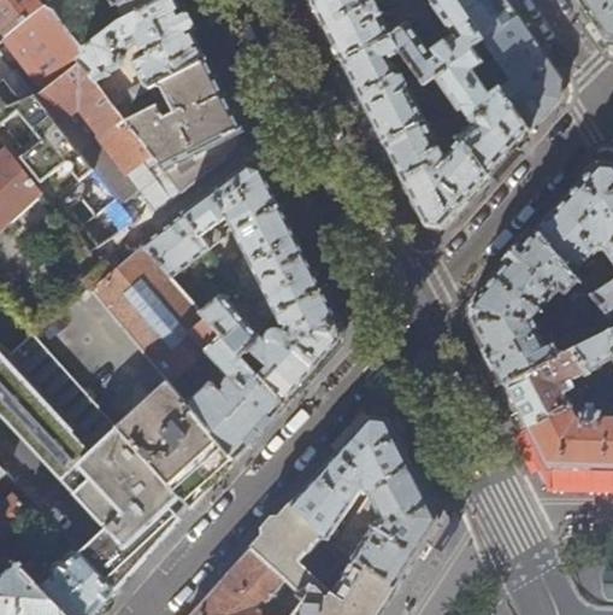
[(0,54),(30,94),(78,59),(83,53),(83,52),(51,7),(41,5),(47,0),(70,0),(74,5),(82,0),(95,0),(99,5),(100,7),(105,9),(108,7),(112,6),(115,4),(122,17),(155,0),(0,0),(0,54)]
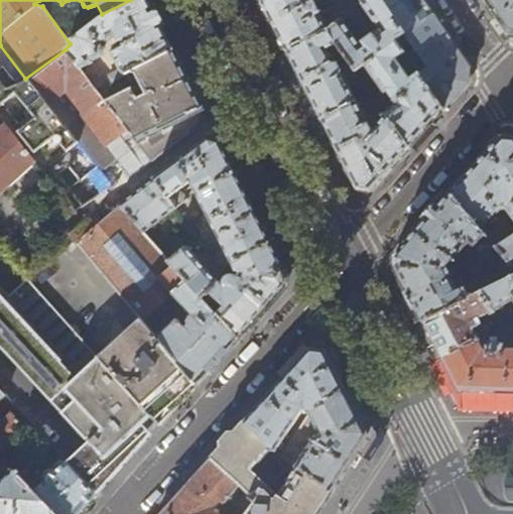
[(167,41),(146,0),(130,0),(102,14),(99,16),(70,43),(70,44),(66,49),(78,66),(89,58),(88,57),(98,51),(100,44),(97,39),(113,32),(118,41),(111,44),(110,49),(118,66),(106,72),(110,79),(171,48),(167,41)]
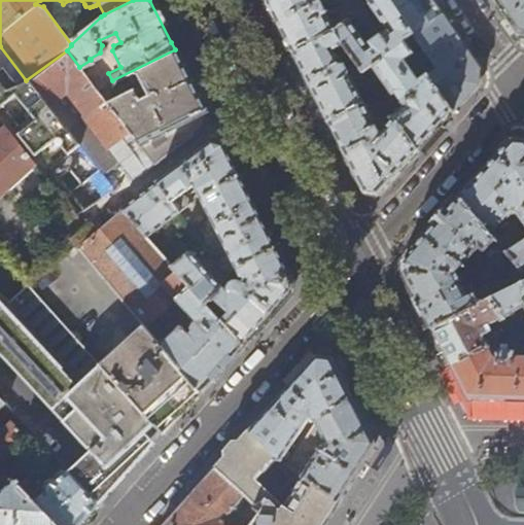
[(265,0),(277,25),(290,50),(333,29),(332,28),(357,9),(356,7),(351,0),(265,0)]
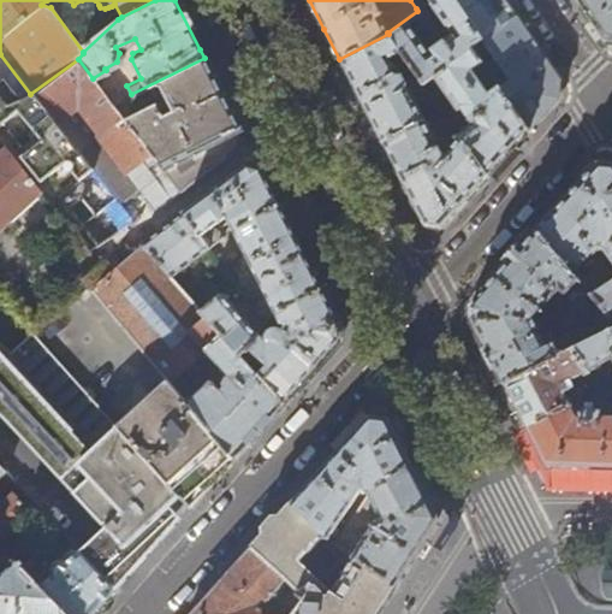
[(427,0),(426,1),(416,9),(417,11),(387,33),(388,34),(400,51),(422,82),(433,74),(456,106),(458,106),(469,120),(456,130),(459,135),(486,173),(503,155),(527,128),(505,96),(475,52),(470,46),(476,41),(479,39),(481,39),(453,0),(427,0)]
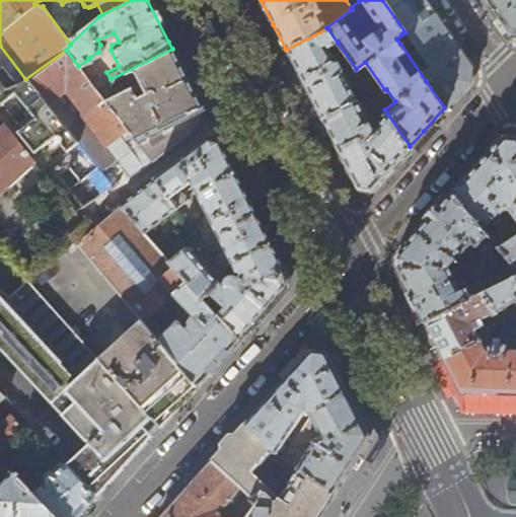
[(382,0),(406,32),(433,11),(425,0),(382,0)]
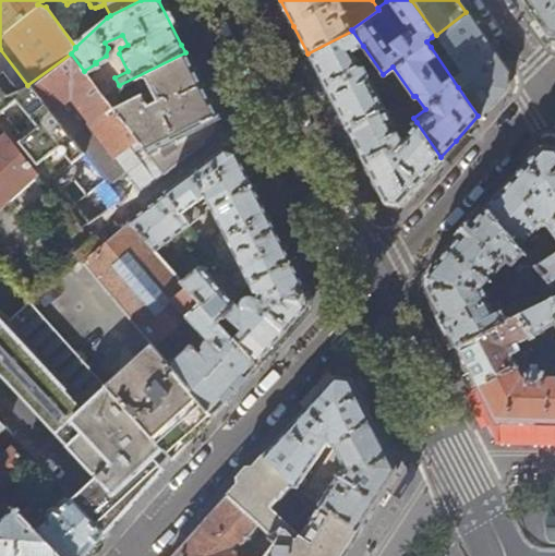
[(523,0),(531,11),(546,34),(554,35),(554,0),(523,0)]
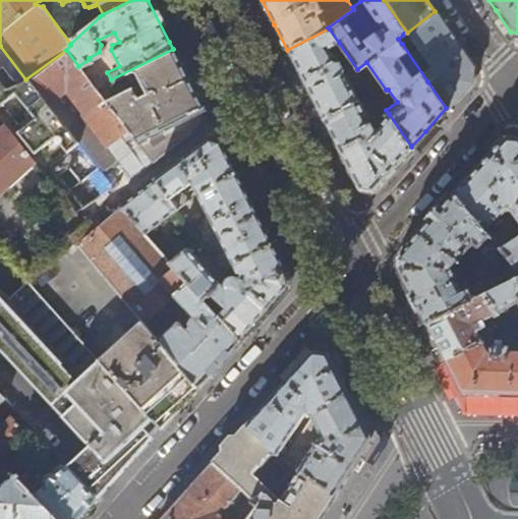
[(435,11),(407,33),(405,33),(435,76),(427,81),(446,108),(452,88),(460,78),(471,65),(462,51),(445,26),(435,11)]
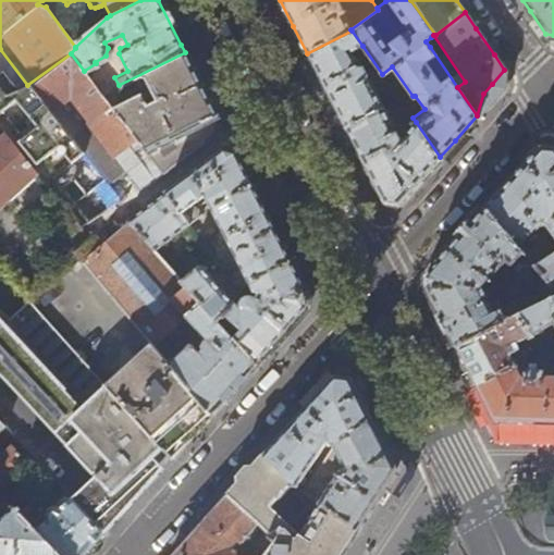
[(362,46),(352,31),(307,53),(327,91),(344,127),(383,108),(362,66),(361,66),(351,51),(362,46)]
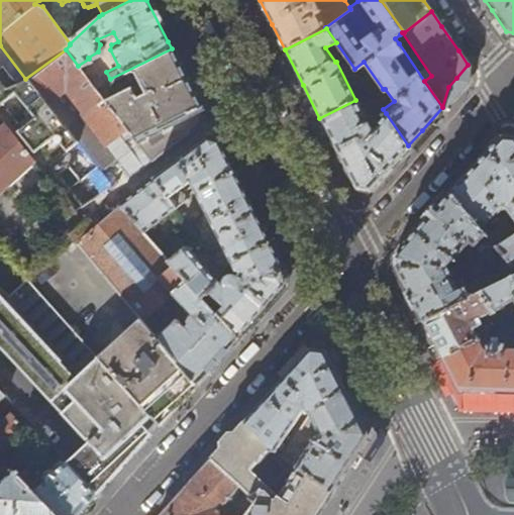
[(404,40),(400,34),(395,38),(399,43),(404,40)]
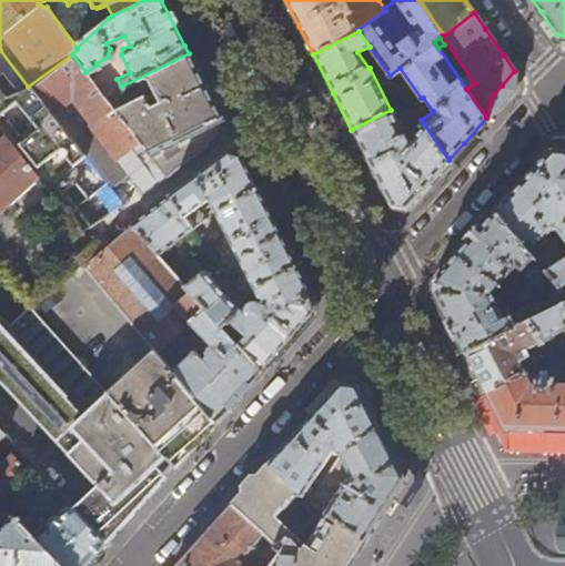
[(28,87),(0,50),(0,121),(67,204),(62,209),(80,232),(91,223),(120,201),(110,188),(28,87)]
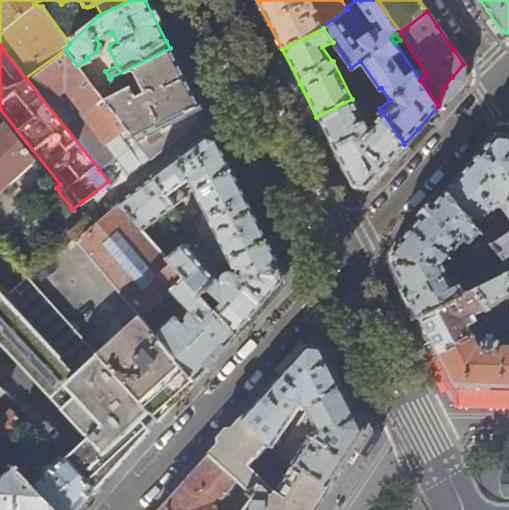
[(183,74),(170,48),(109,78),(93,86),(148,158),(170,141),(167,137),(184,124),(188,128),(193,124),(199,119),(199,106),(183,74)]
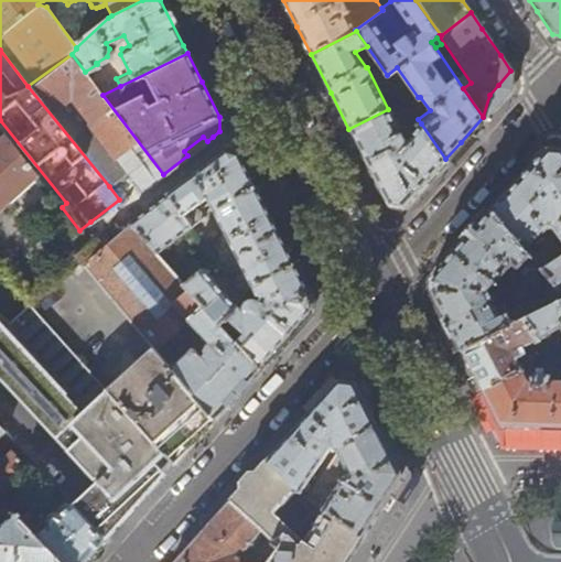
[(103,95),(85,72),(72,54),(28,86),(109,186),(120,177),(127,172),(137,187),(144,190),(163,174),(103,95)]
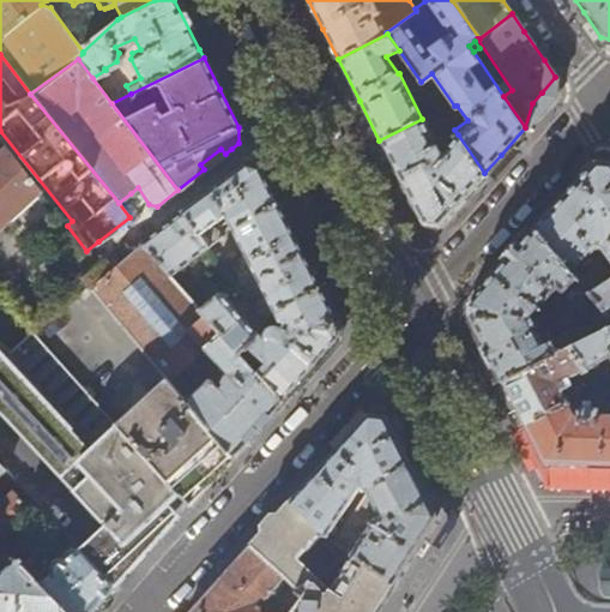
[(422,119),(379,141),(392,167),(421,222),(439,225),(456,207),(484,173),(458,135),(446,148),(446,153),(441,155),(422,119)]
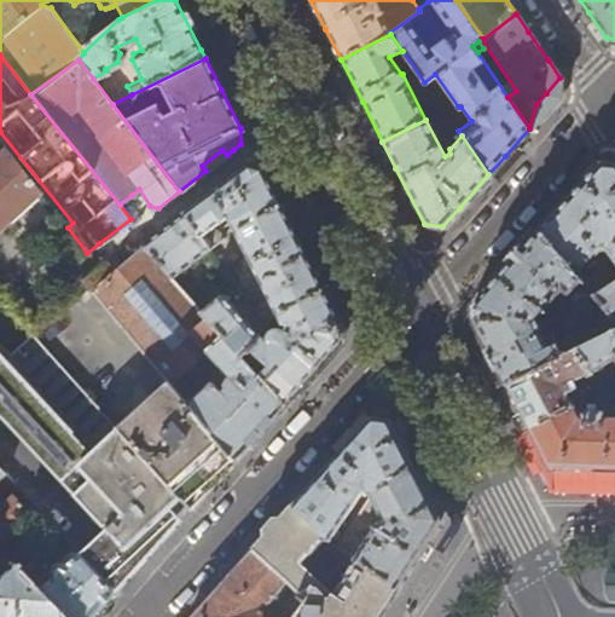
[(0,144),(0,226),(39,192),(0,144)]
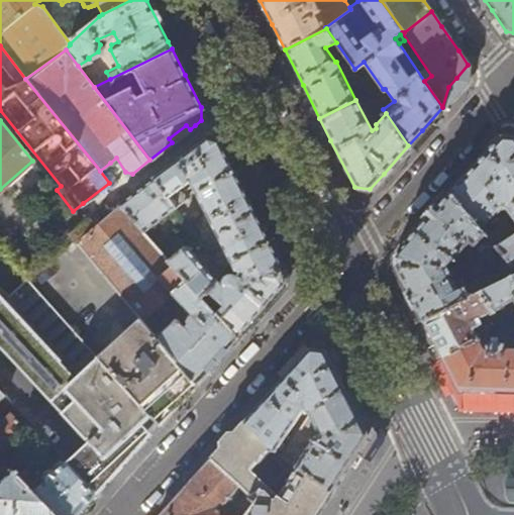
[(456,183),(448,191),(494,244),(503,239),(497,232),(496,234),(486,220),(499,205),(505,206),(513,219),(513,134),(501,134),(481,157),(474,164),(456,183)]
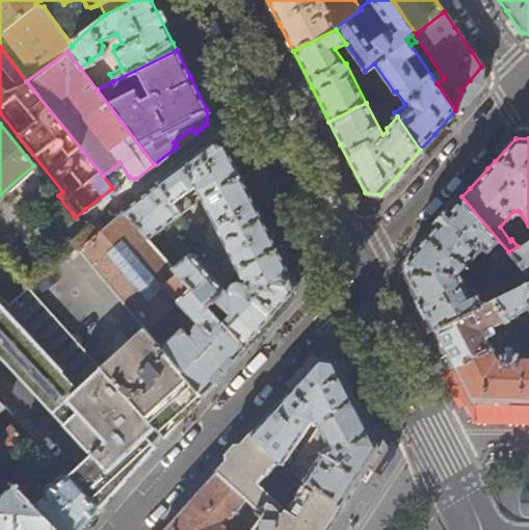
[(197,196),(240,176),(232,159),(225,144),(212,141),(120,210),(144,238),(189,204),(184,195),(193,188),(197,196)]
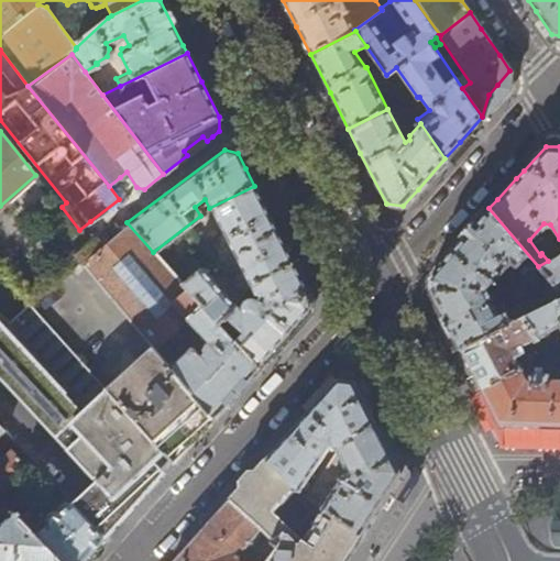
[(273,222),(254,186),(209,208),(248,285),(293,262),(273,222)]
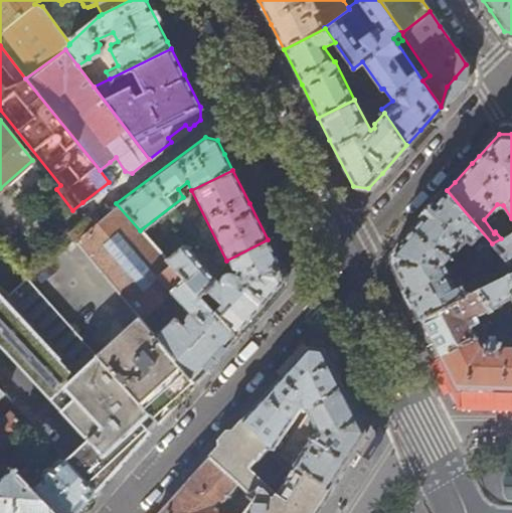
[(511,267),(506,260),(492,243),(447,190),(417,223),(393,248),(391,264),(393,268),(419,319),(478,290),(480,290),(474,277),(465,282),(456,261),(447,263),(446,262),(462,244),(466,248),(471,243),(506,277),(511,273),(511,267)]
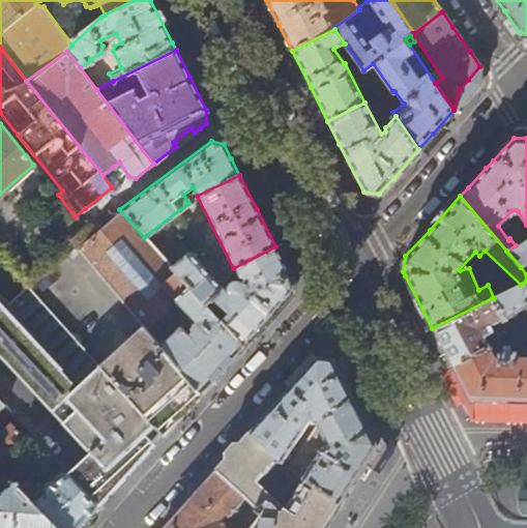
[(170,266),(144,237),(119,209),(113,203),(70,239),(143,325),(200,392),(218,373),(241,346),(218,320),(205,305),(170,266)]
